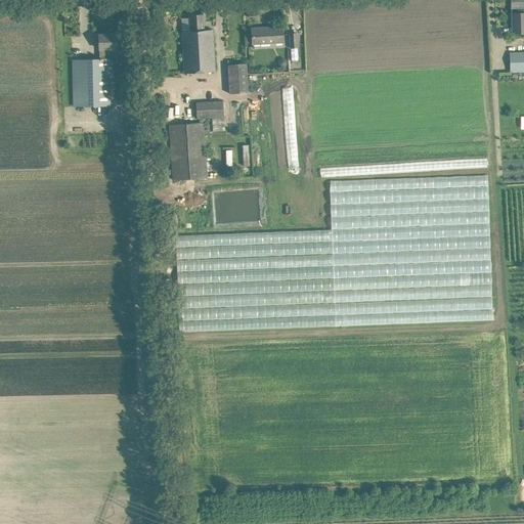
[(512,33),(514,33),(523,33),(523,0),(510,0),(511,8),(511,10),(512,10),(512,33)]
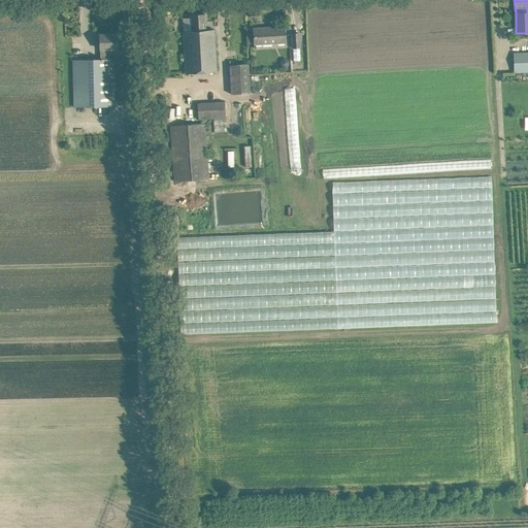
[(192,31),(183,31),(186,73),(217,72),(215,30),(206,30),(205,13),(191,14),(192,31)]
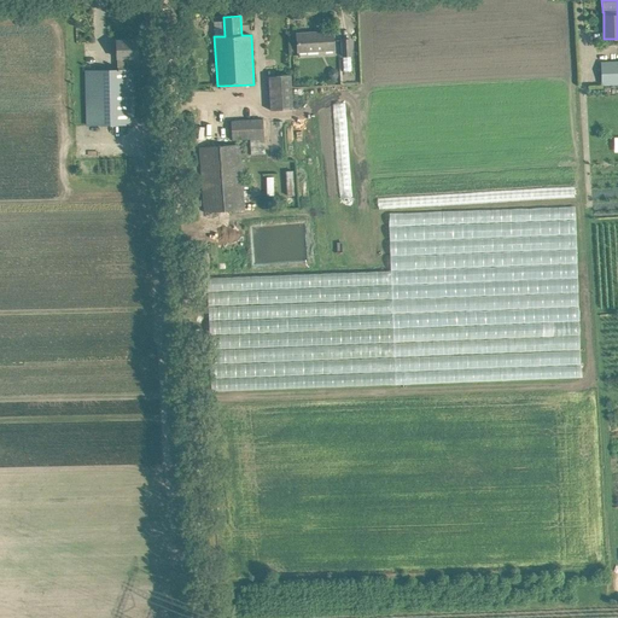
[(297,34),(297,46),(298,52),(333,50),(332,31),(297,34)]
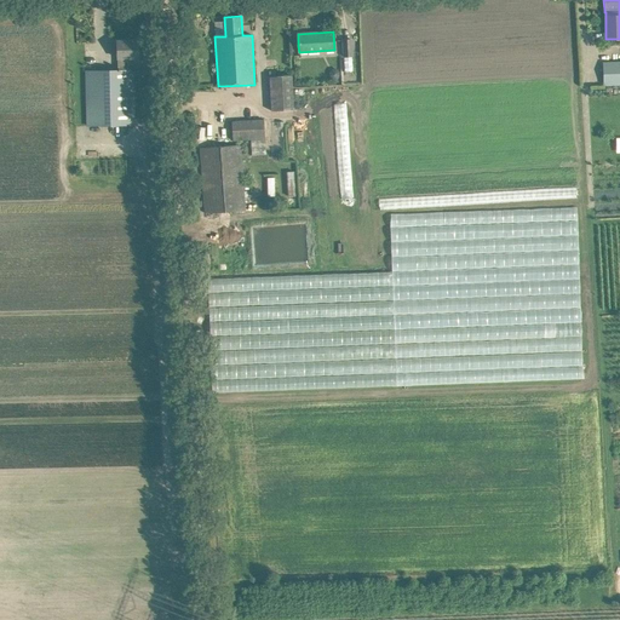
[(86,72),(86,84),(87,126),(135,125),(133,70),(127,70),(127,58),(138,58),(137,40),(116,40),(118,58),(118,70),(86,72)]
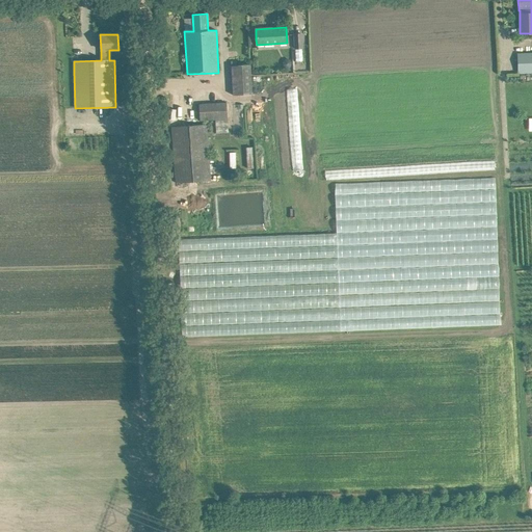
[(531,53),(516,54),(517,64),(517,73),(531,72),(531,53)]
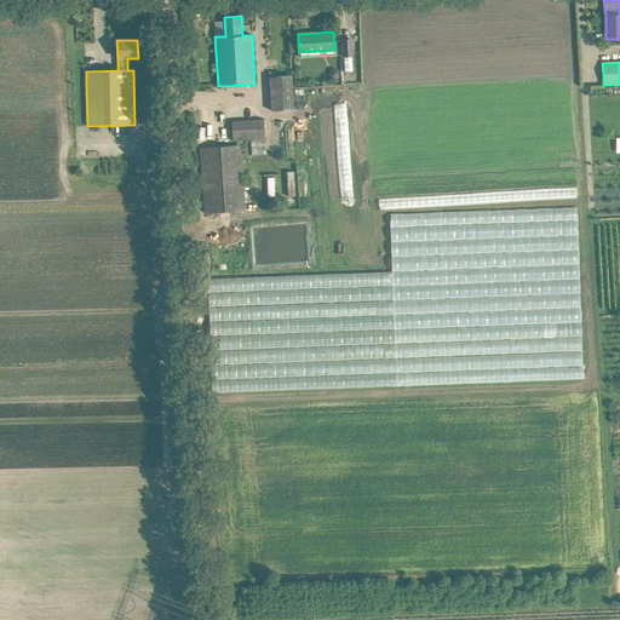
[(273,76),(274,110),(297,109),(296,75),(273,76)]
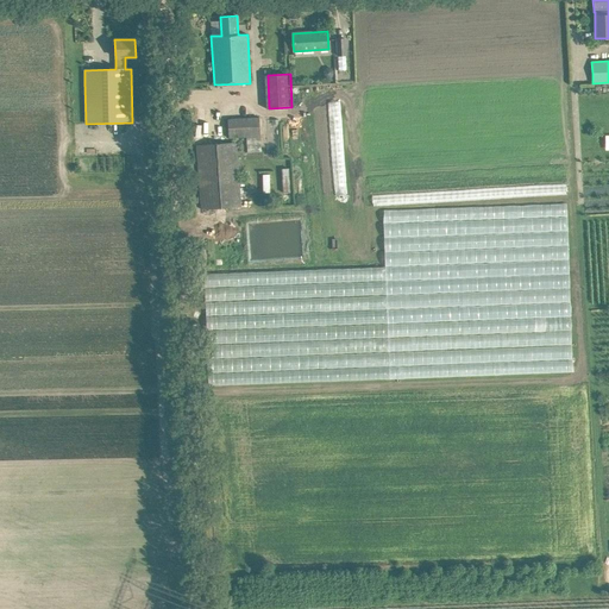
[(261,137),(259,118),(227,119),(228,138),(261,137)]
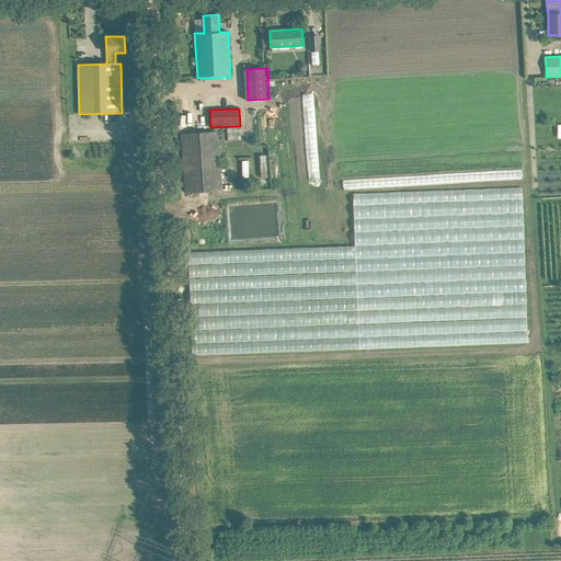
[(185,193),(222,191),(221,170),(229,170),(226,132),(217,133),(217,132),(181,135),(185,193)]
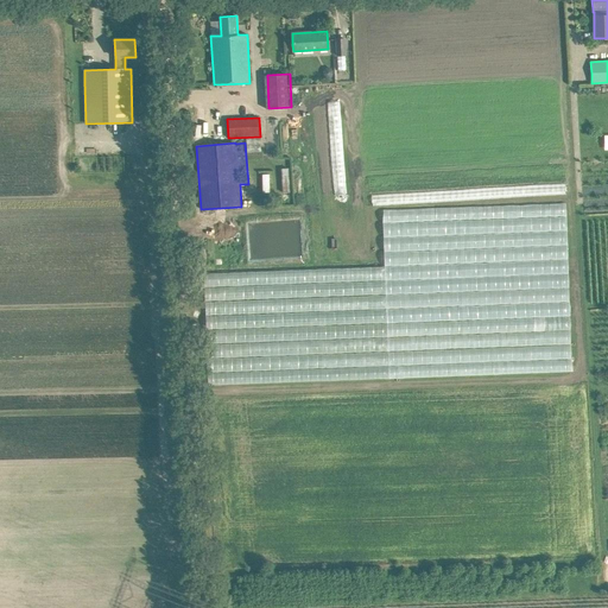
[(227,355),(238,355),(239,341),(242,342),(244,335),(223,334),(221,369),(226,369),(227,355)]
